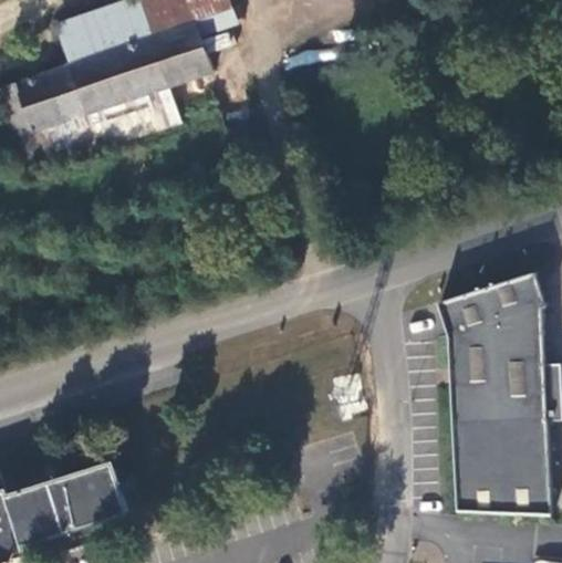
[(0,114),(20,174),(177,121),(164,83),(209,68),(193,21),(228,9),(225,0),(121,0),(55,22),(69,61),(0,84),(0,114)]
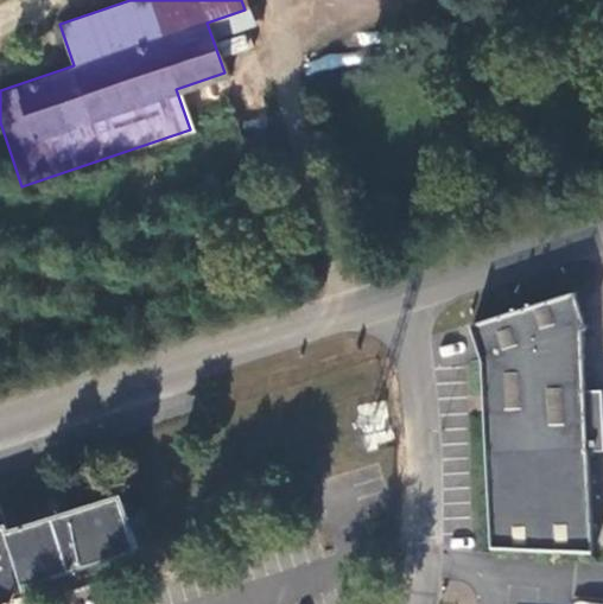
[(482,361),(487,452),(585,449),(584,388),(581,329),(585,328),(575,291),(470,323),(482,361)]
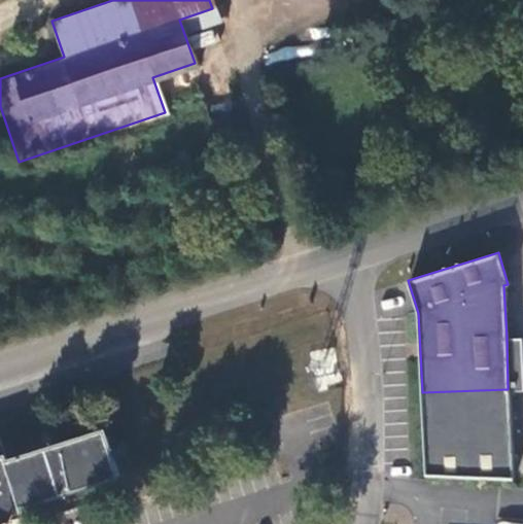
[(522,381),(521,337),(507,337),(508,389),(522,389),(522,381)]
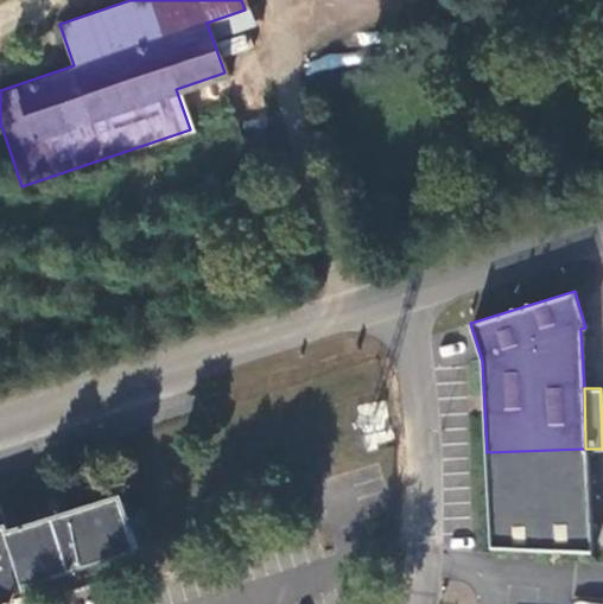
[(585,449),(487,452),(490,547),(589,551),(585,449)]
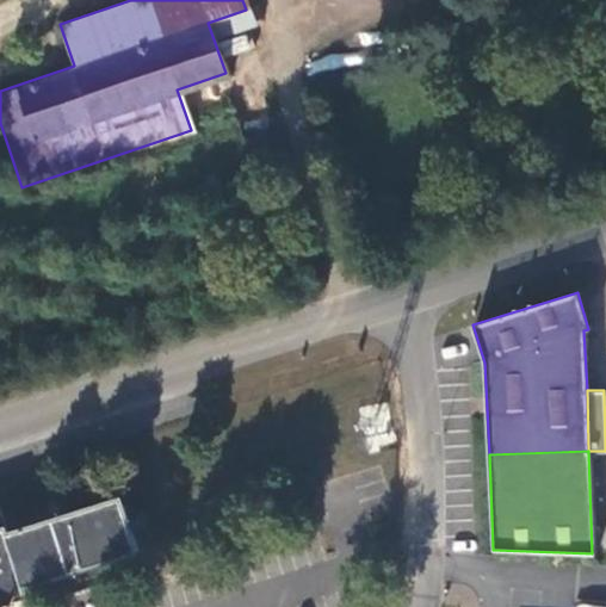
[(82,569),(109,563),(135,551),(118,495),(6,532),(0,516),(0,605),(24,598),(23,588),(82,569)]
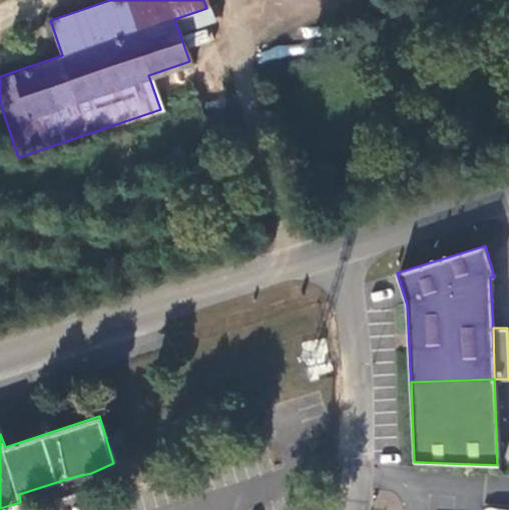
All buildings are outlined.
